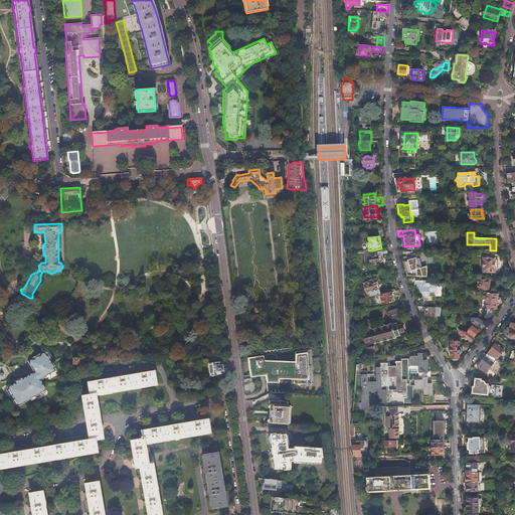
[(368,250),(364,251),(364,252),(364,258),(370,258),(371,266),(376,265),(376,263),(380,262),(381,263),(384,261),(382,259),(382,255),(389,254),(388,249),(372,252),(372,250),(368,250)]
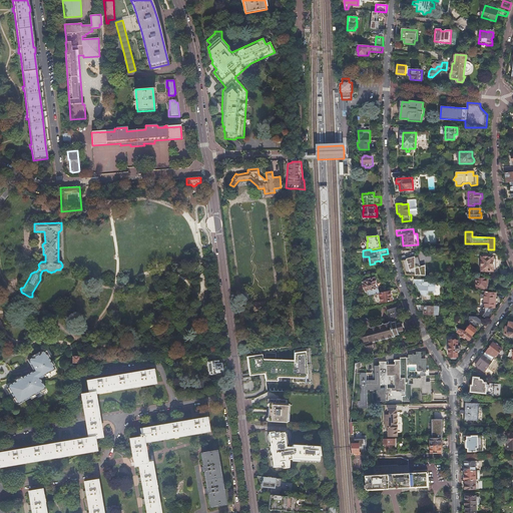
[(483,253),(482,275),(496,275),(496,268),(497,268),(497,260),(496,260),(496,253),(483,253)]
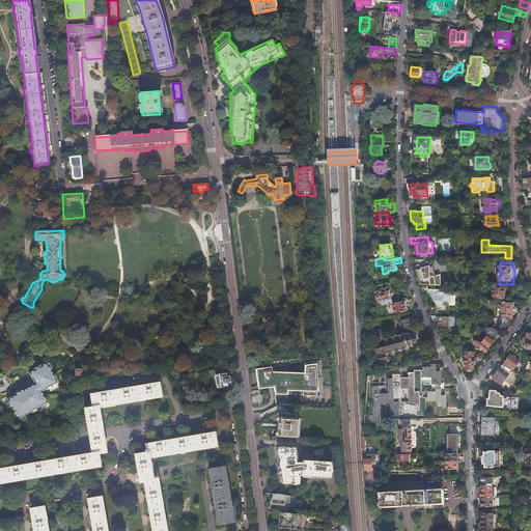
[(441,285),(441,275),(437,276),(435,277),(431,266),(429,266),(424,268),(424,267),(423,267),(420,268),(420,269),(416,270),(419,281),(420,285),(430,285),(441,285)]
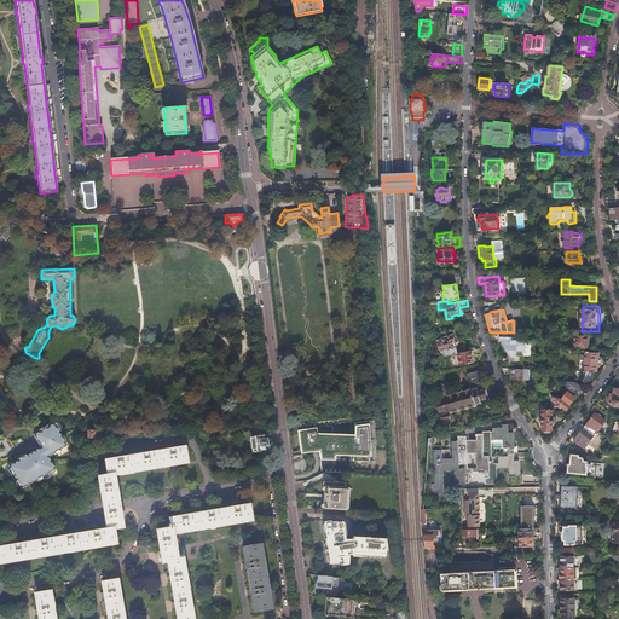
[(590,336),(576,335),(574,348),(588,348),(588,345),(590,346),(590,336)]
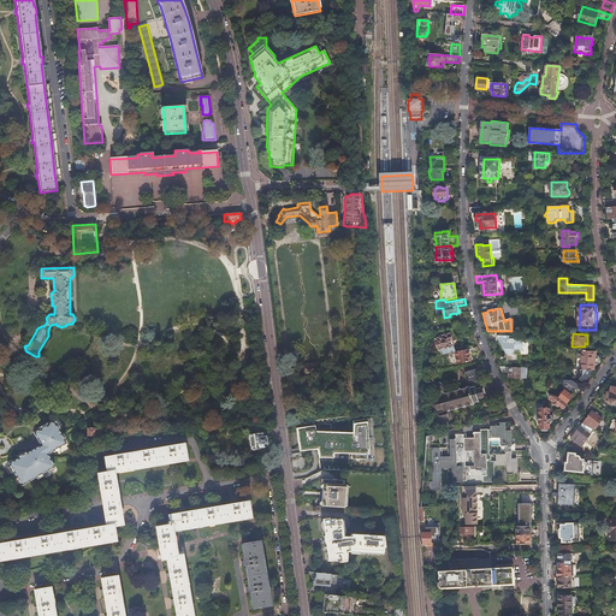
[(442,350),(443,355),(456,353),(465,350),(463,344),(454,345),(451,335),(442,337),(442,338),(437,339),(439,350),(442,350)]
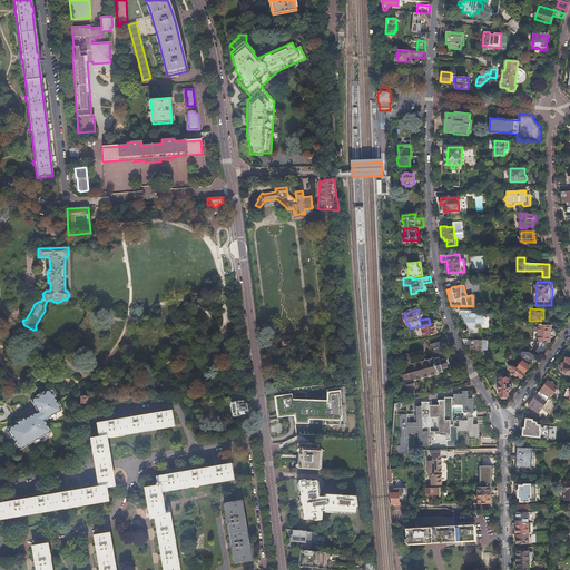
[(471,311),(460,311),(462,317),(463,318),(465,323),(467,324),(467,326),(468,327),(469,328),(471,328),(471,332),(469,332),(469,336),(481,336),(481,328),(475,328),(477,324),(483,324),(484,314),(471,314),(471,311)]
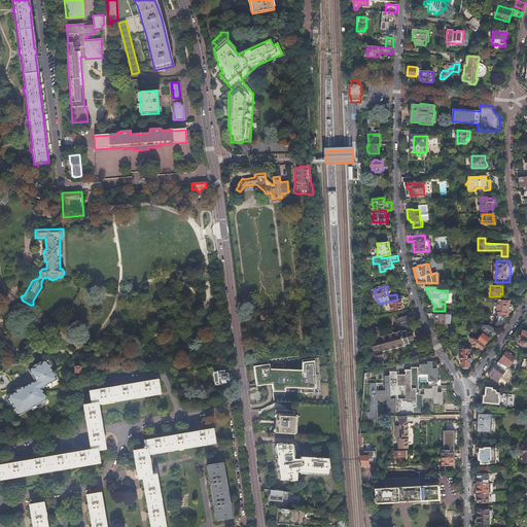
[(410,302),(409,297),(397,300),(390,302),(392,311),(403,309),(401,304),(410,302)]
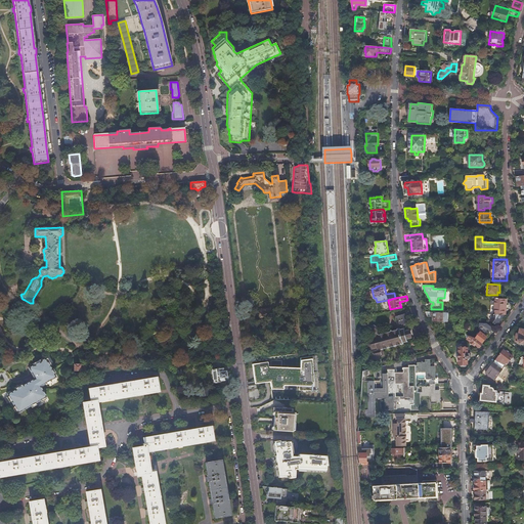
[(508,298),(492,297),(492,299),(495,299),(495,301),(491,301),(490,305),(495,305),(494,314),(504,315),(505,315),(506,309),(507,309),(508,298)]
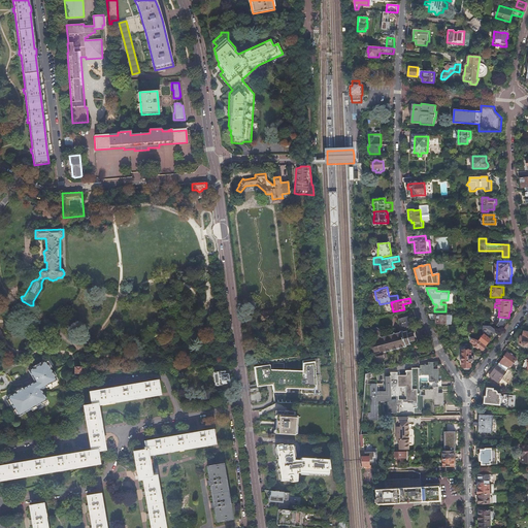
[(452,316),(429,315),(431,320),(437,320),(437,324),(451,325),(452,316)]
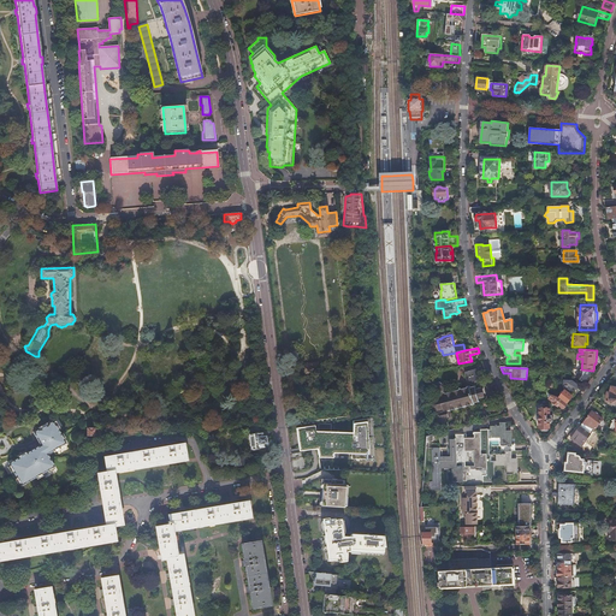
[(478,368),(465,372),(467,381),(473,380),(473,381),(480,380),(478,368)]
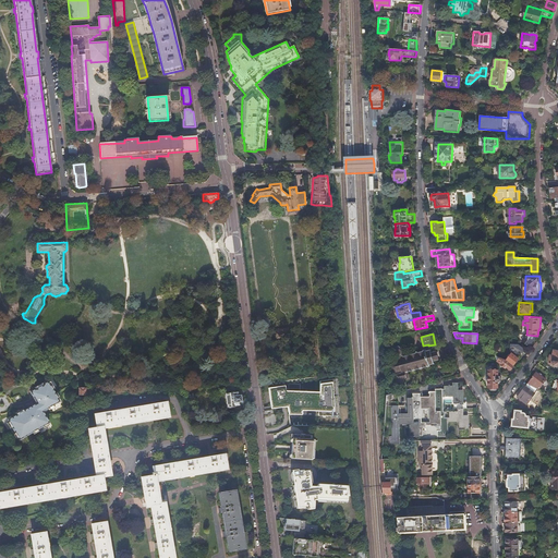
[(536,336),(526,335),(524,335),(524,339),(522,341),(529,347),(536,336)]
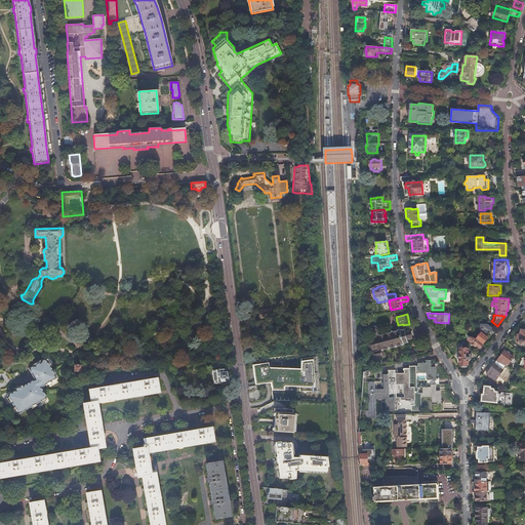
[(370,351),(371,351),(373,351),(382,349),(384,351),(404,346),(404,344),(408,342),(407,339),(413,338),(412,331),(406,333),(405,329),(400,330),(400,329),(379,334),(377,328),(376,327),(376,326),(375,326),(374,326),(373,326),(372,326),(371,327),(371,328),(370,329),(370,330),(372,339),(370,340),(369,340),(368,341),(367,342),(366,344),(366,345),(366,346),(366,347),(366,348),(367,349),(368,350),(369,351),(370,351)]
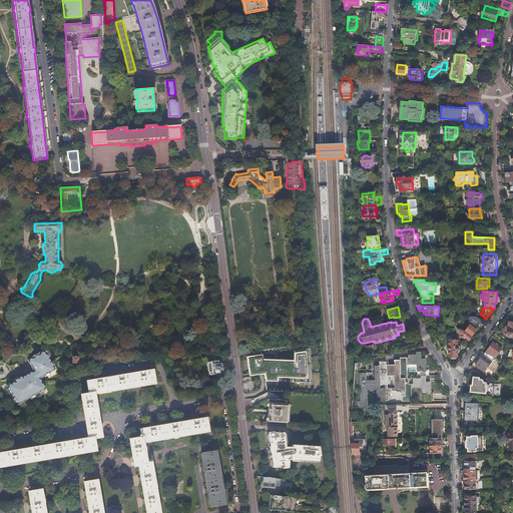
[(471,325),(466,331),(472,337),(478,330),(475,327),(474,328),(471,325)]
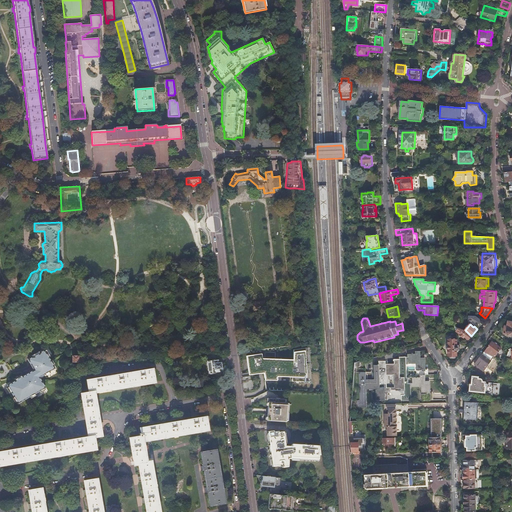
[(463,330),(459,329),(456,332),(460,335),(459,335),(466,341),(468,339),(468,340),(471,336),(463,330)]
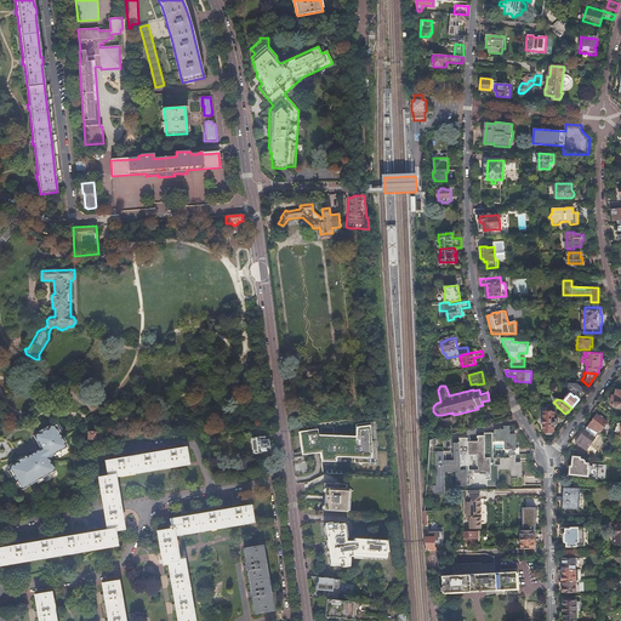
[(442,415),(439,415),(443,431),(450,429),(449,423),(455,422),(454,415),(453,412),(442,415)]
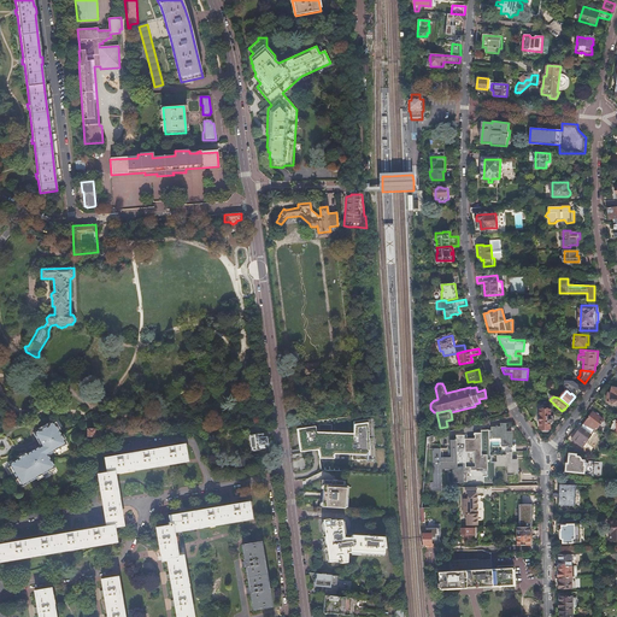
[(551,416),(551,410),(541,410),(540,428),(542,429),(542,432),(542,433),(548,433),(550,432),(550,429),(551,429),(551,423),(553,423),(553,416),(551,416)]
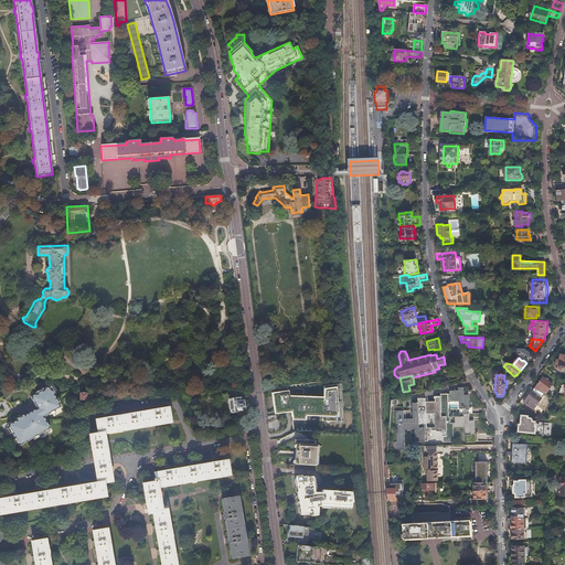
[(535,388),(545,394),(547,391),(548,392),(554,384),(543,377),(535,388)]
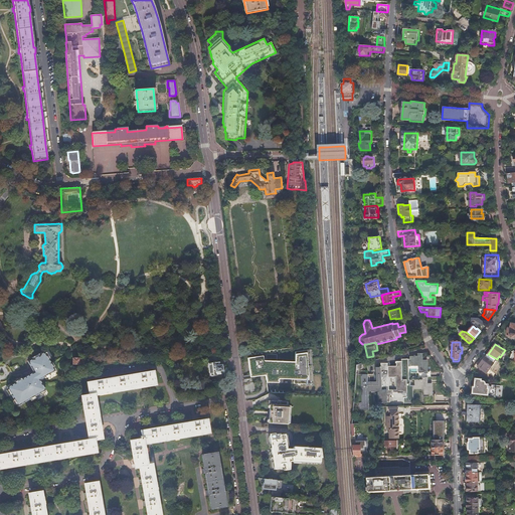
[(281,352),(271,353),(271,360),(273,359),(275,373),(288,372),(288,367),(289,367),(288,353),(281,354),(281,352)]
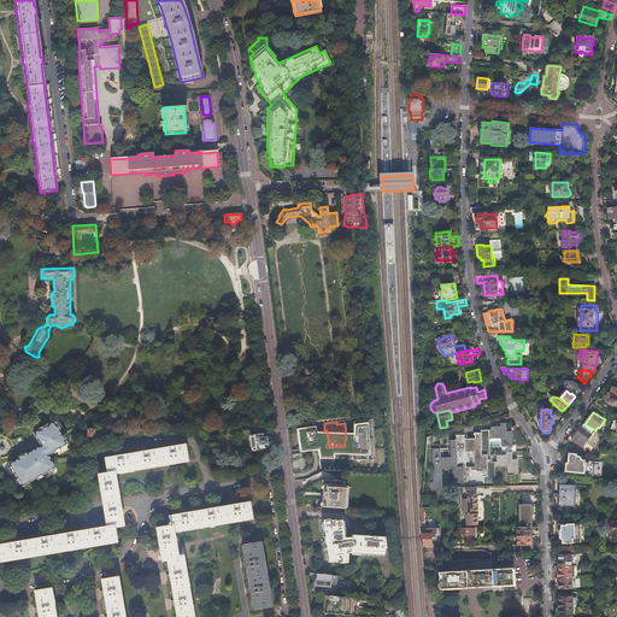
[(17,479),(21,485),(22,487),(36,479),(42,475),(48,471),(53,469),(54,468),(47,456),(53,452),(60,448),(66,445),(64,441),(62,436),(58,432),(54,423),(53,423),(48,425),(40,430),(34,434),(41,446),(28,454),(19,459),(9,465),(10,466),(13,474),(17,479)]
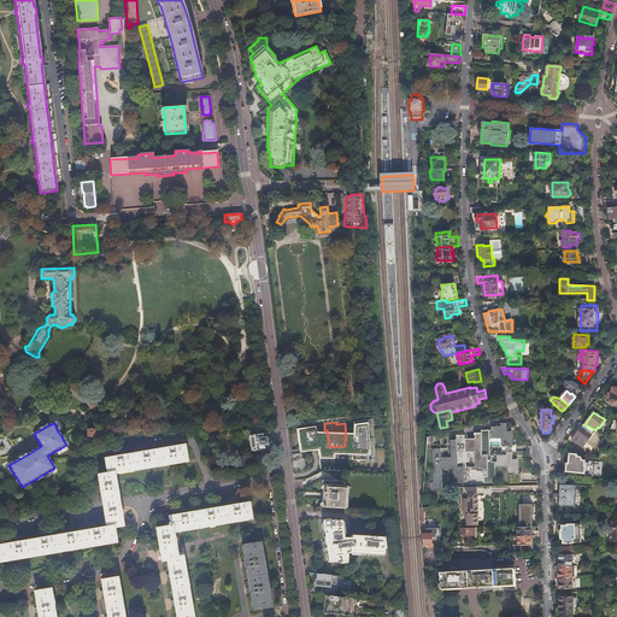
[(457,440),(451,440),(451,458),(441,458),(441,450),(433,450),(433,482),(429,482),(429,491),(441,491),(441,468),(454,468),(454,482),(452,482),(452,485),(459,485),(459,483),(466,483),(466,474),(470,475),(470,470),(477,470),(477,472),(483,472),(483,470),(487,470),(487,476),(483,476),(483,483),(497,483),(497,465),(510,465),(509,475),(507,475),(507,476),(513,476),(513,483),(522,483),(522,470),(518,470),(518,460),(513,460),(513,452),(516,452),(517,445),(513,445),(513,433),(507,433),(507,423),(500,423),(500,427),(492,427),(492,430),(482,430),(482,433),(475,433),(475,440),(468,440),(468,435),(457,435),(457,440)]
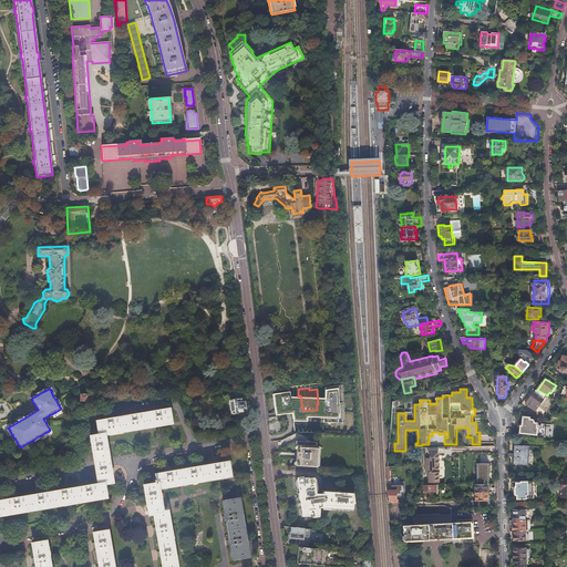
[(537,390),(536,390),(526,404),(536,411),(547,395),(537,390)]
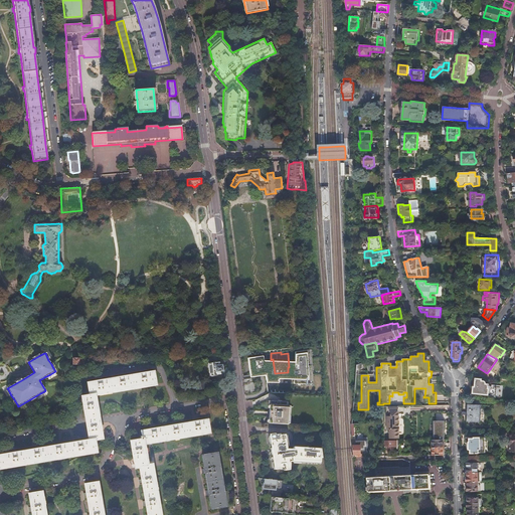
[(214,358),(208,359),(210,375),(218,374),(218,371),(221,371),(220,370),(222,370),(222,366),(220,366),(220,365),(217,366),(217,363),(215,363),(214,358)]
